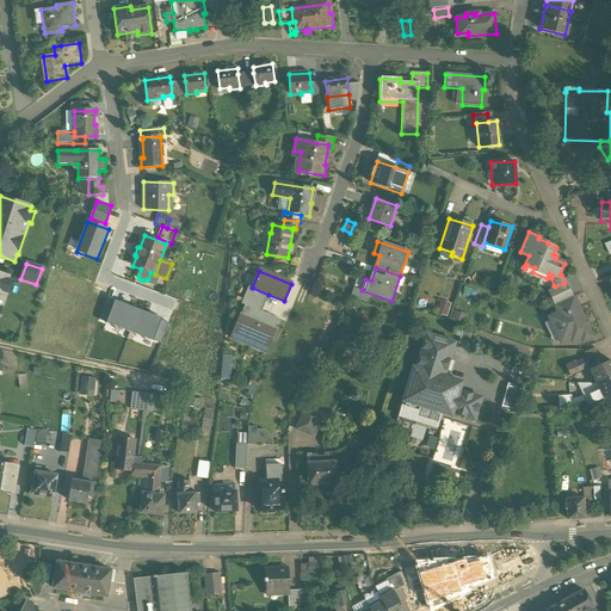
[(8,277),(0,273),(0,312),(6,292),(8,294),(12,282),(7,281),(8,277)]
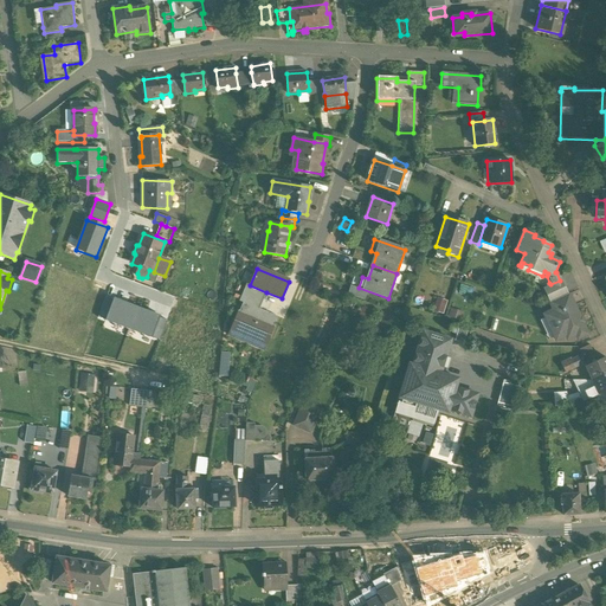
[(560,281),(550,284),(549,283),(546,284),(548,290),(543,292),(548,303),(567,295),(561,281),(560,281)]
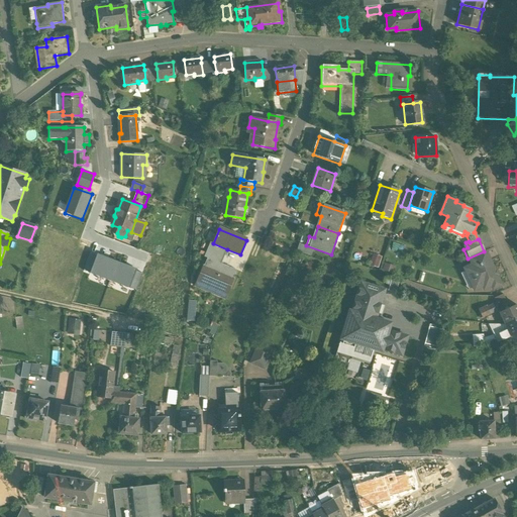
[(207,259),(221,264),(227,249),(213,243),(210,242),(205,257),(207,259)]
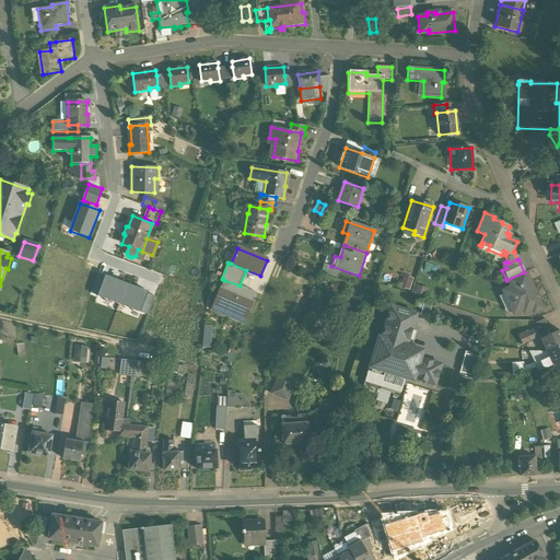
[(524,272),(506,280),(510,288),(517,284),(518,289),(529,283),(524,272)]
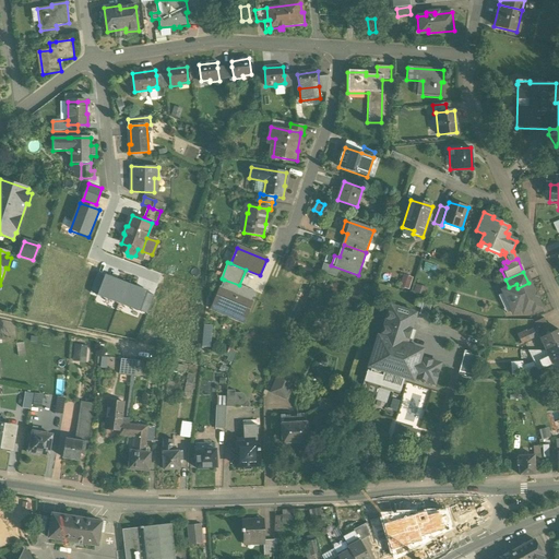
[(97,296),(105,277),(97,274),(91,293),(97,296)]
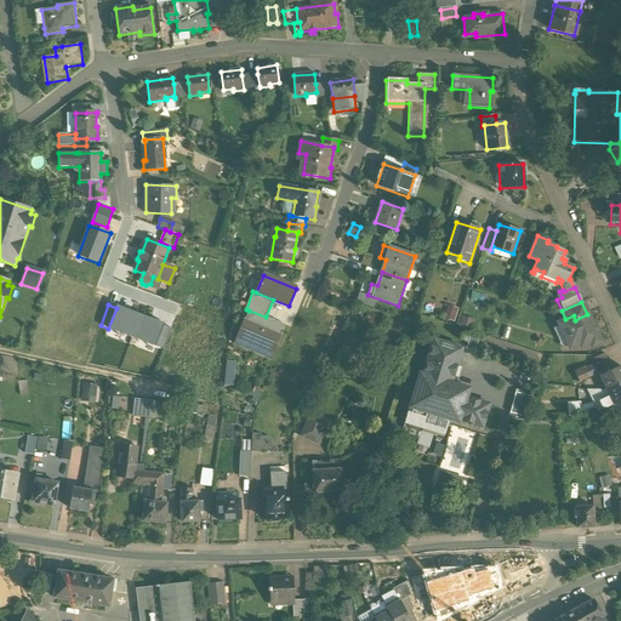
[(132,339),(141,314),(117,306),(117,308),(108,329),(132,339)]
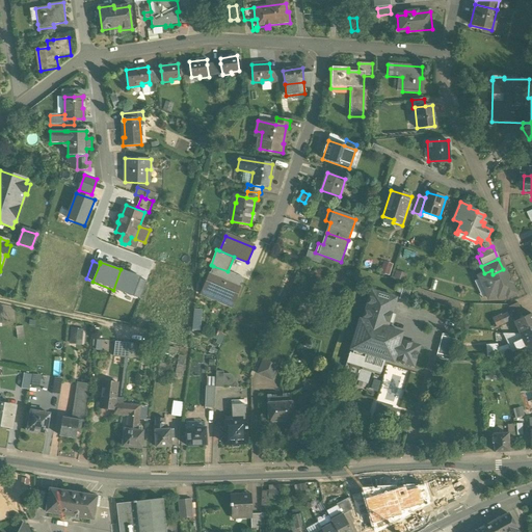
[(232,307),(243,278),(228,271),(213,266),(202,294),(232,307)]
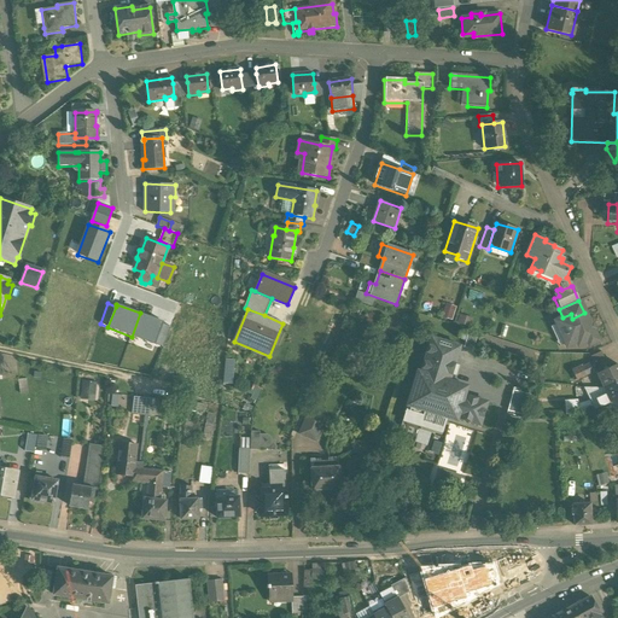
[(140,313),(132,337),(155,345),(156,345),(163,324),(164,322),(140,313)]
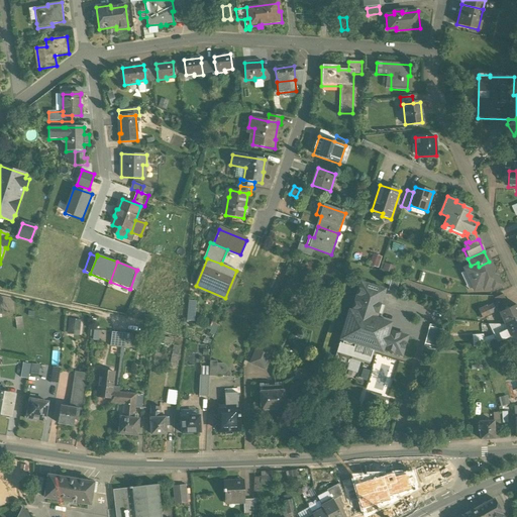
[(489,262),(479,267),(478,263),(471,266),(463,269),(464,272),(472,288),(473,290),(481,287),(483,290),(491,286),(492,290),(501,286),(490,262),(489,262)]
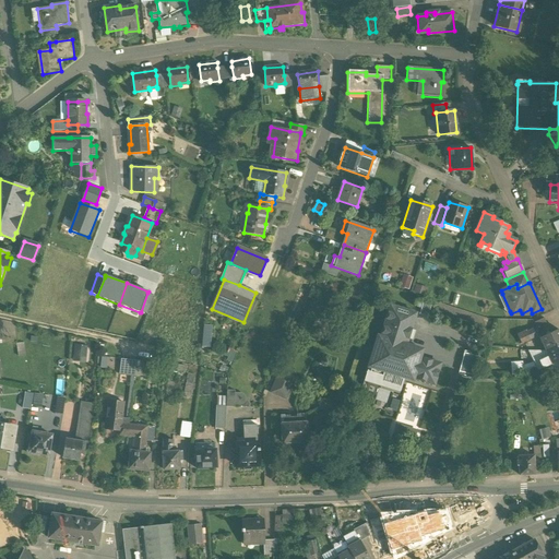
[(147,293),(141,312),(147,314),(154,296),(147,293)]
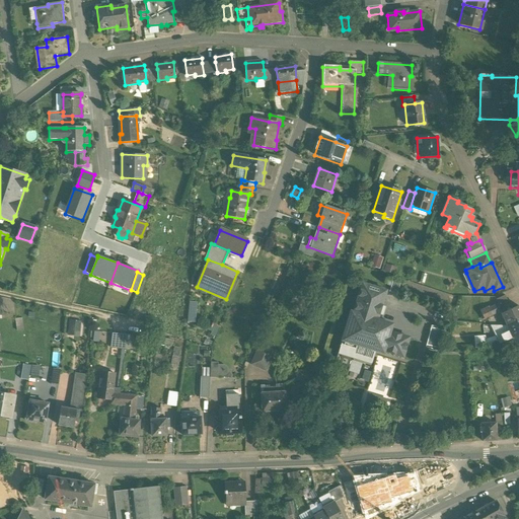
[(473,289),(466,273),(461,275),(468,292),(473,289)]
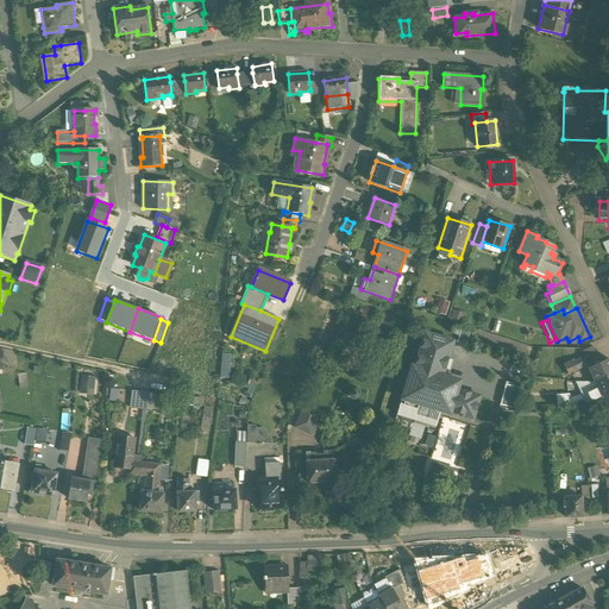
[(425,333),(414,368),(412,366),(401,400),(439,412),(450,415),(451,413),(457,390),(460,382),(443,376),(453,341),(425,333)]
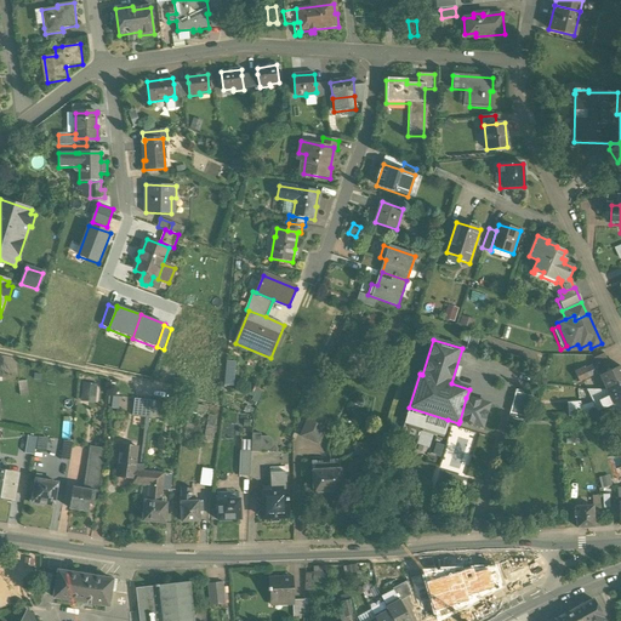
[(596,364),(585,369),(587,376),(598,371),(596,364)]
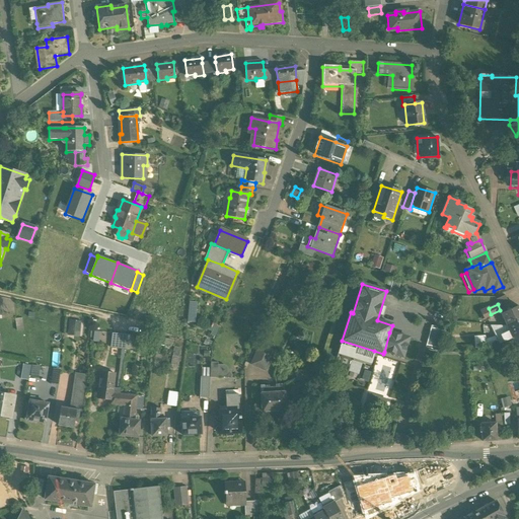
[(518,307),(518,306),(502,313),(507,325),(518,320),(518,307)]
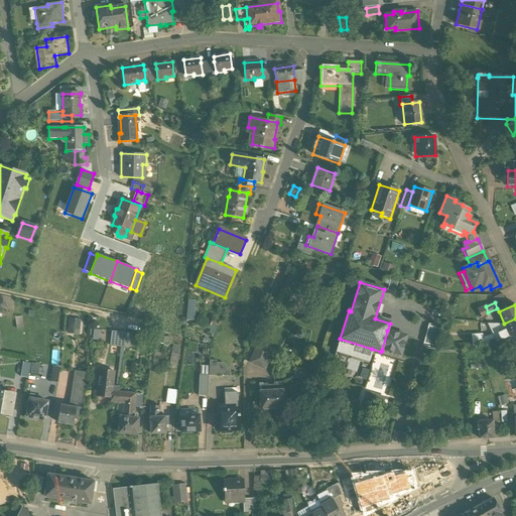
[(81,334),(81,318),(69,317),(68,334),(81,334)]
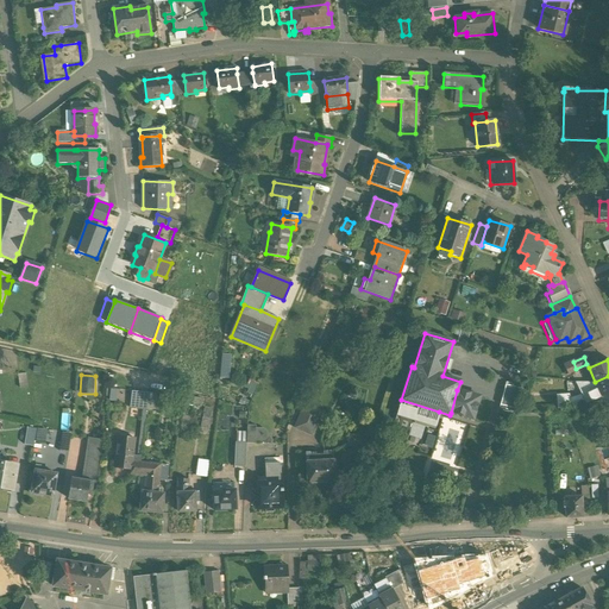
[(608,376),(595,382),(598,389),(588,394),(590,401),(608,391),(608,376)]
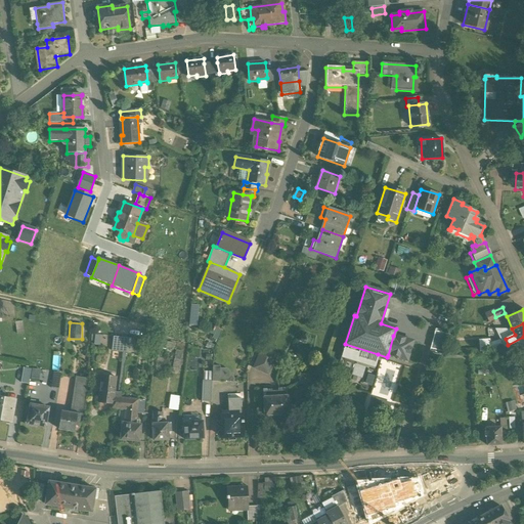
[(432,348),(445,352),(449,334),(436,331),(432,348)]
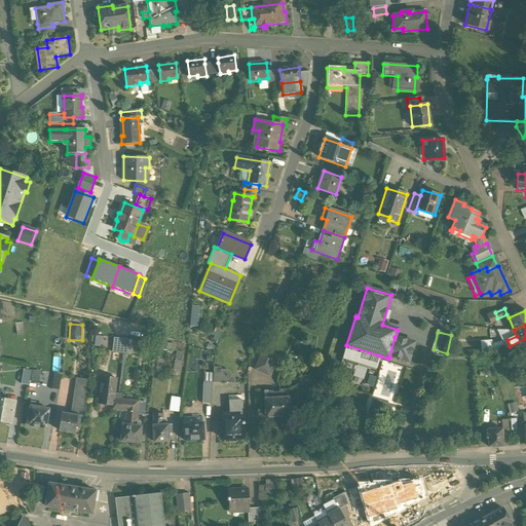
[(414,342),(395,337),(389,357),(408,363),(414,342)]
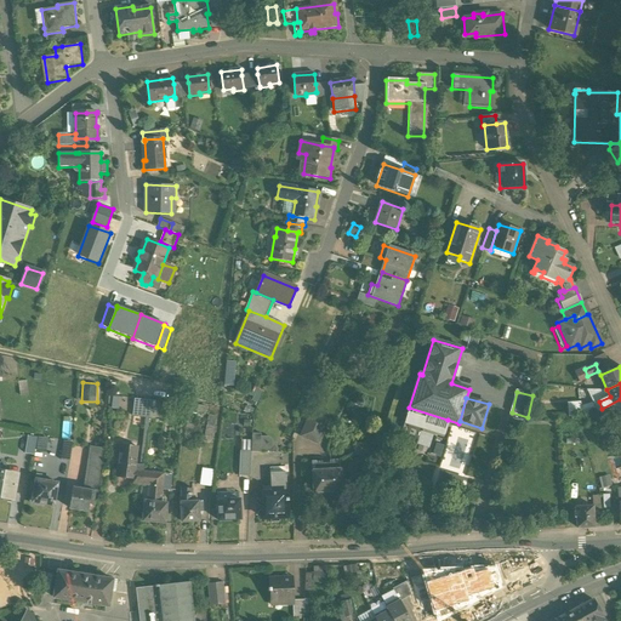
[(152,402),(135,399),(132,416),(149,417),(152,402)]
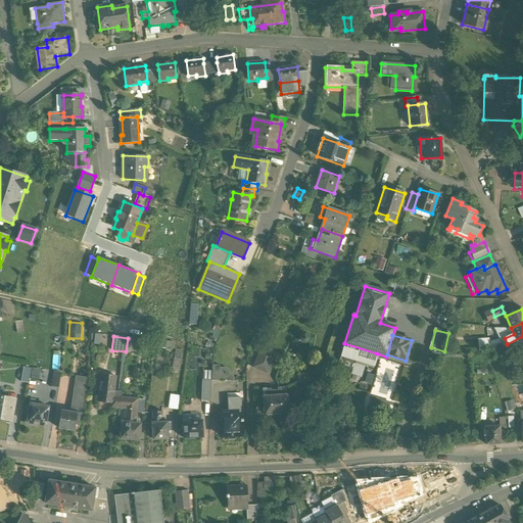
[(143,340),(128,338),(126,351),(141,353),(143,340)]
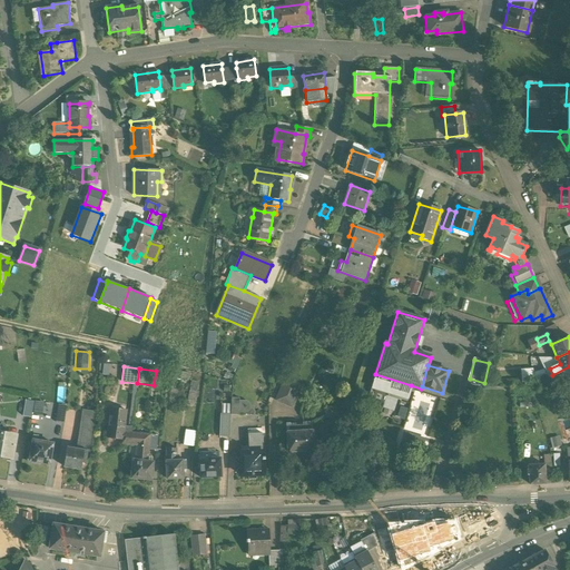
[(544,371),(534,372),(537,383),(550,381),(544,371)]
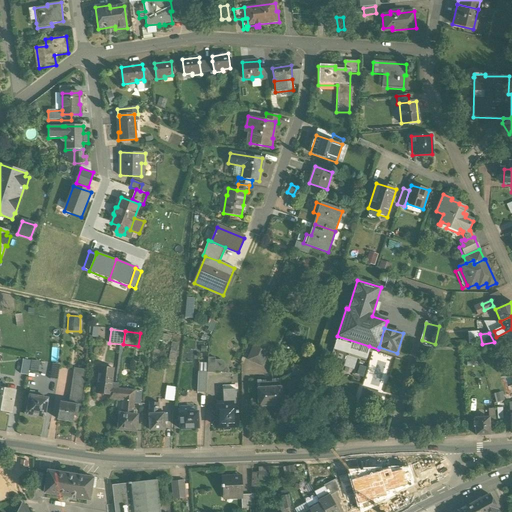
[(369,346),(337,336),(334,349),(366,358),(369,346)]
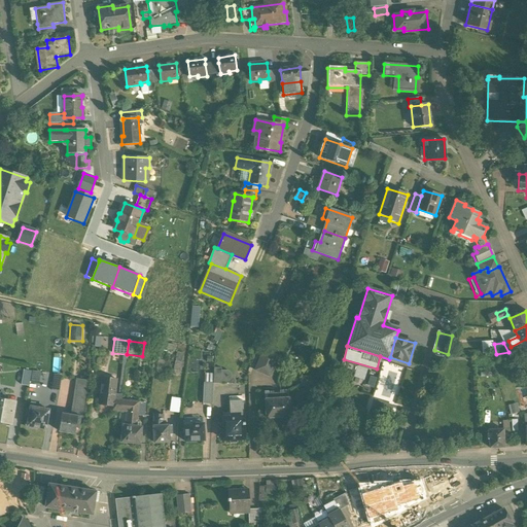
[(277,357),(265,351),(256,371),(269,376),(277,357)]
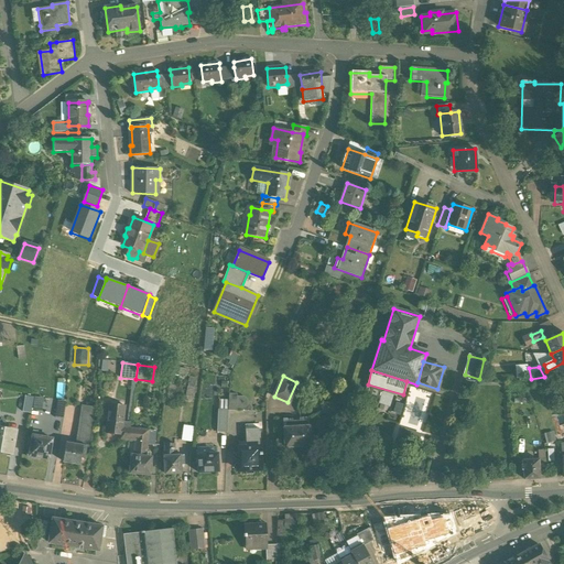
[(33,398),(24,397),(22,412),(31,413),(33,400),(33,398)]
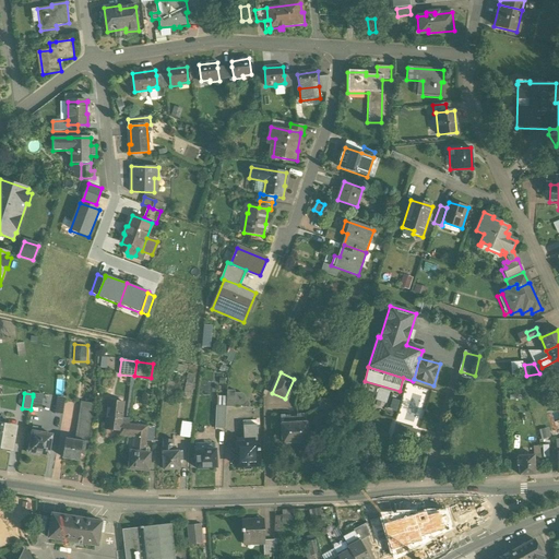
[(330,399),(320,399),(321,408),(330,407),(330,399)]
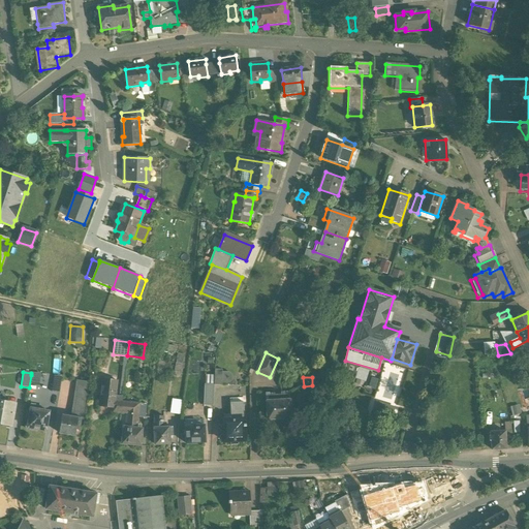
[(61,380),(53,379),(52,393),(59,394),(61,380)]
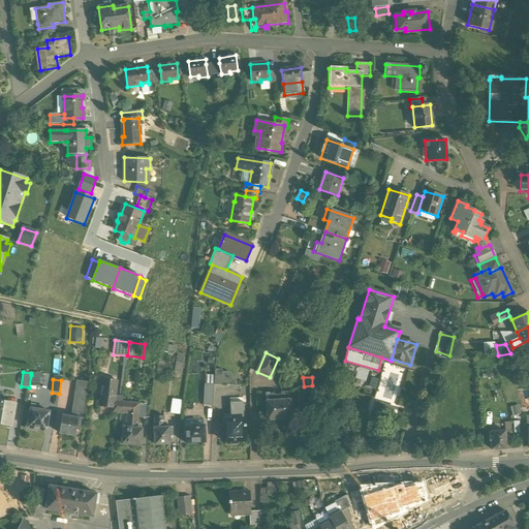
[(117,381),(102,380),(100,398),(101,398),(100,406),(113,408),(115,397),(117,381)]
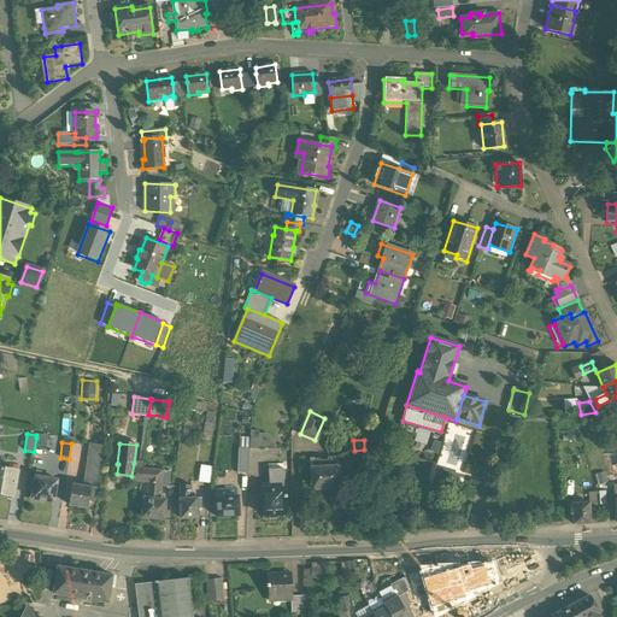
[(105,450),(88,446),(87,457),(103,459),(105,450)]
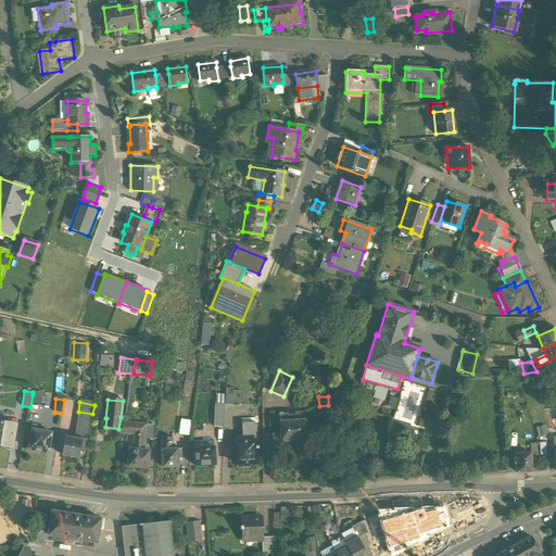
[(225,405),(215,405),(214,427),(224,427),(225,405)]
